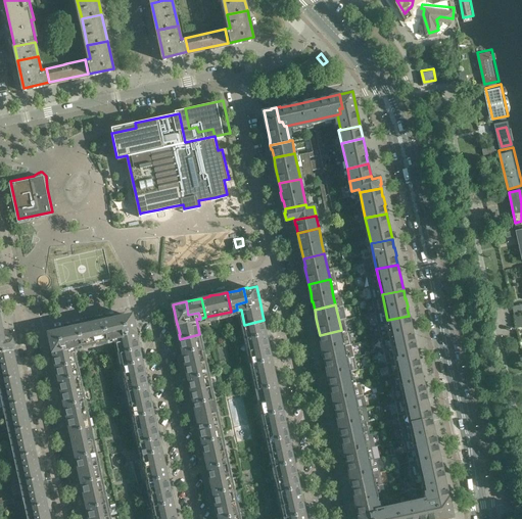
[(139,343),(136,332),(137,332),(133,314),(124,315),(120,316),(123,329),(112,331),(113,337),(117,336),(121,351),(140,347),(139,343)]
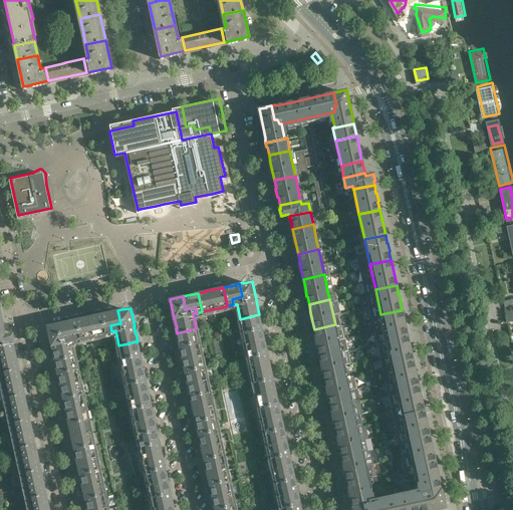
[(120,323),(117,310),(112,311),(113,311),(101,314),(105,332),(111,331),(110,325),(120,323)]
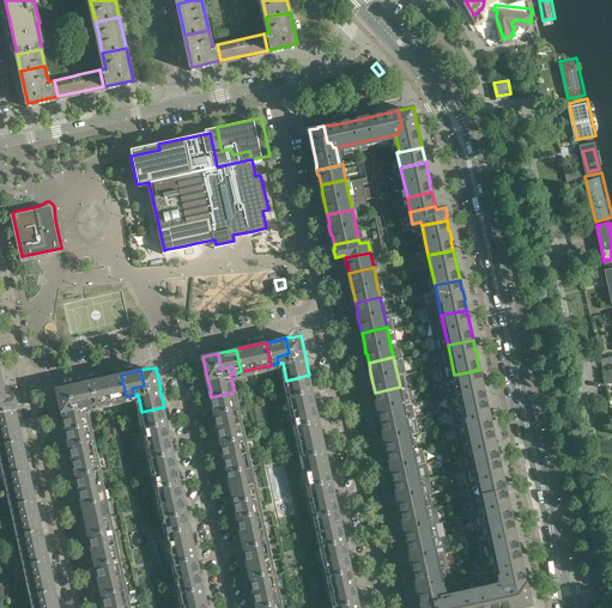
[(484,389),(482,380),(479,370),(454,375),(461,405),(486,400),(484,390),(484,389)]
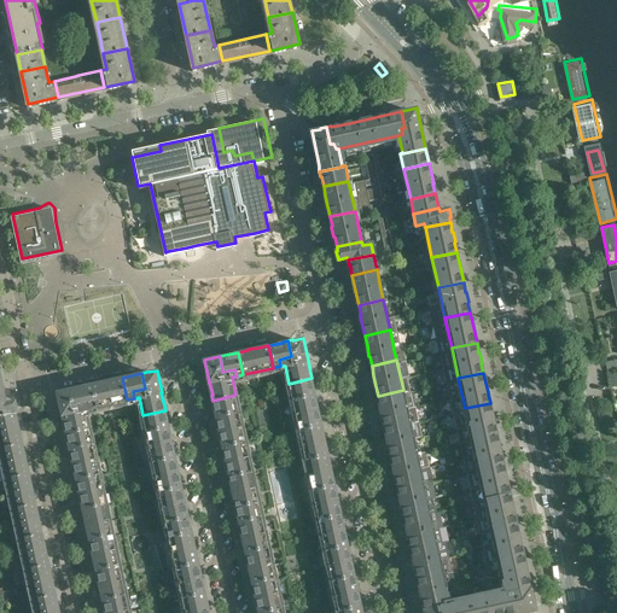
[(127,400),(122,378),(112,380),(112,379),(102,381),(92,384),(97,407),(127,400)]
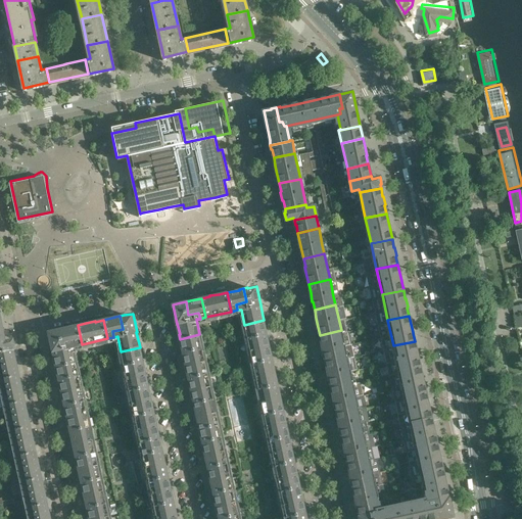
[(267,333),(265,325),(264,320),(244,325),(247,337),(267,333)]
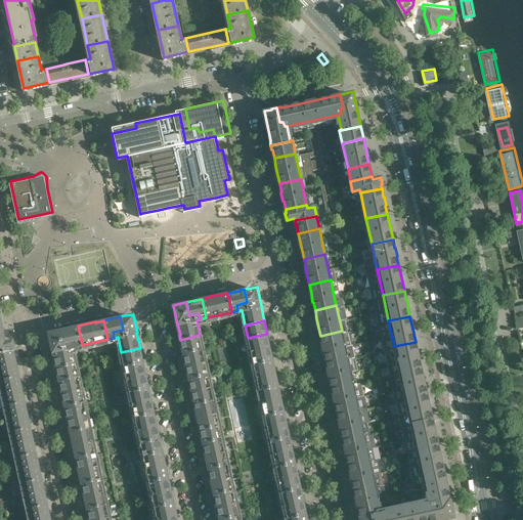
[(82,345),(78,326),(67,329),(67,328),(61,329),(64,342),(75,340),(76,346),(82,345)]
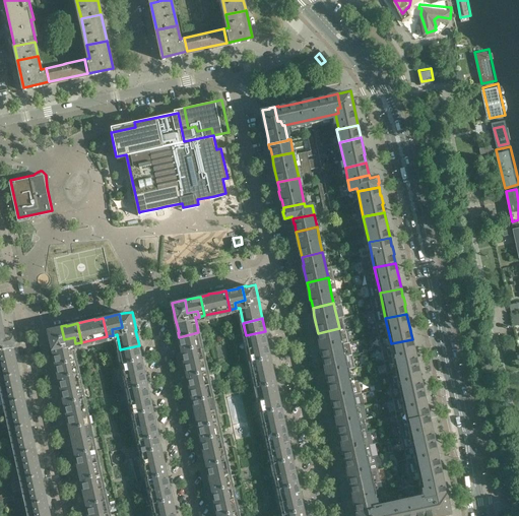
[(75,360),(72,344),(75,343),(74,337),(64,339),(61,326),(57,327),(57,328),(49,330),(53,348),(55,360),(56,364),(75,360)]
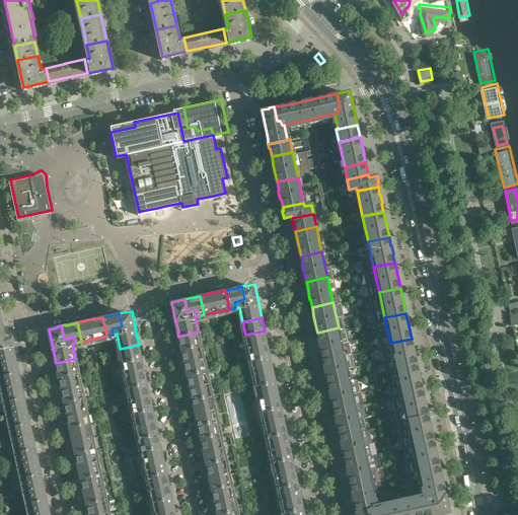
[(344,353),(339,327),(317,333),(319,341),(320,350),(321,350),(323,358),(344,353)]
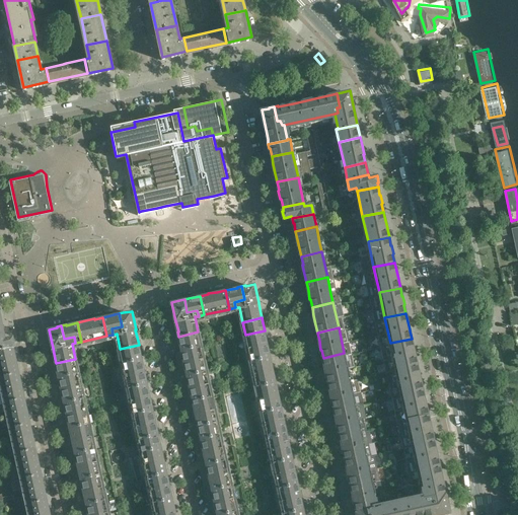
[(269,348),(267,339),(266,339),(265,330),(245,335),(250,360),(270,356),(268,348),(269,348)]
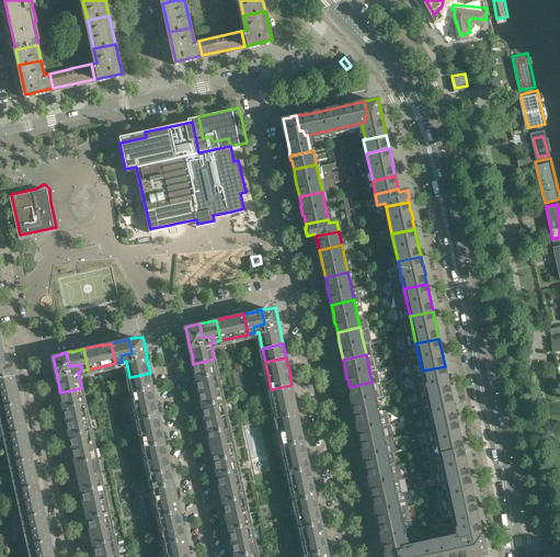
[(217,373),(214,359),(193,364),(194,368),(195,368),(196,377),(217,373)]
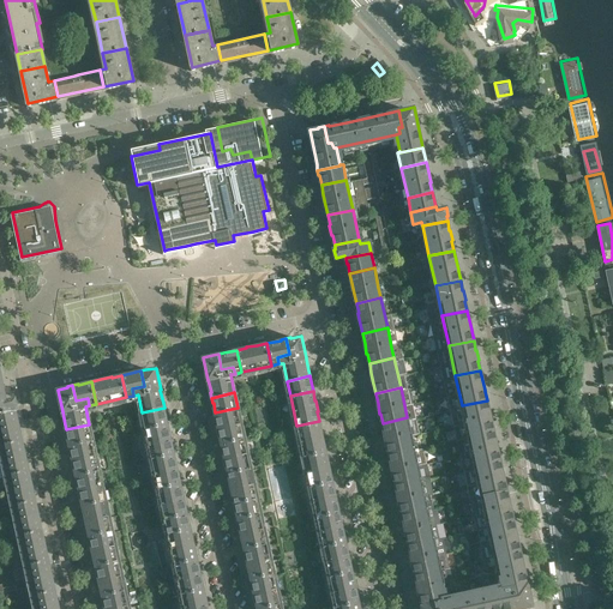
[(0,411),(17,409),(13,398),(6,399),(6,396),(5,396),(5,395),(0,396),(0,411)]
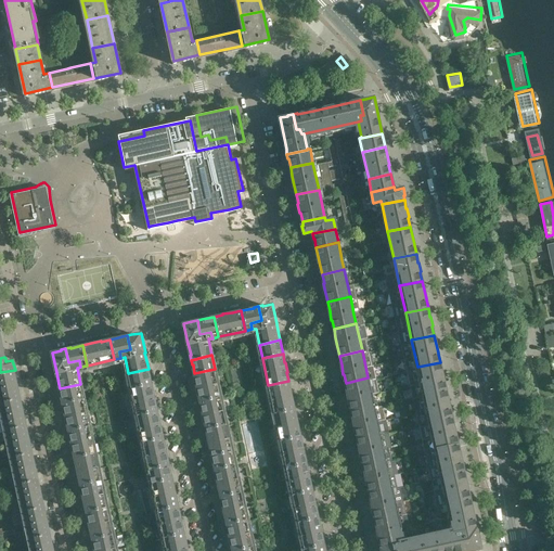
[(445,381),(442,371),(441,371),(440,362),(417,367),(423,394),(446,389),(443,381),(445,381)]
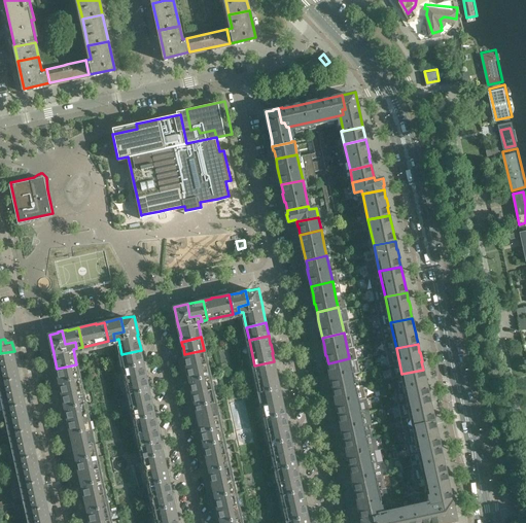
[(143,363),(142,355),(141,350),(121,354),(125,368),(143,363)]
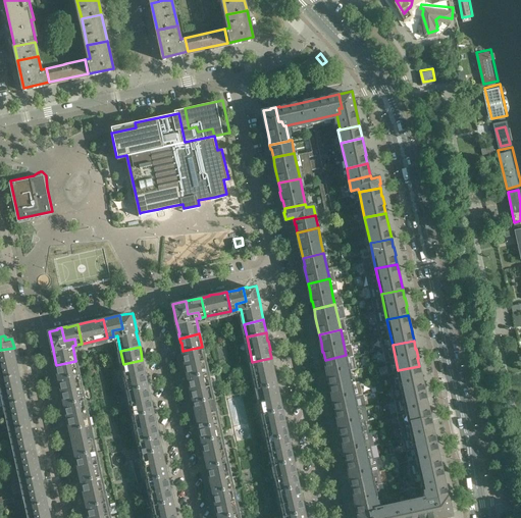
[(207,372),(202,347),(183,351),(185,359),(187,368),(189,376),(207,372)]
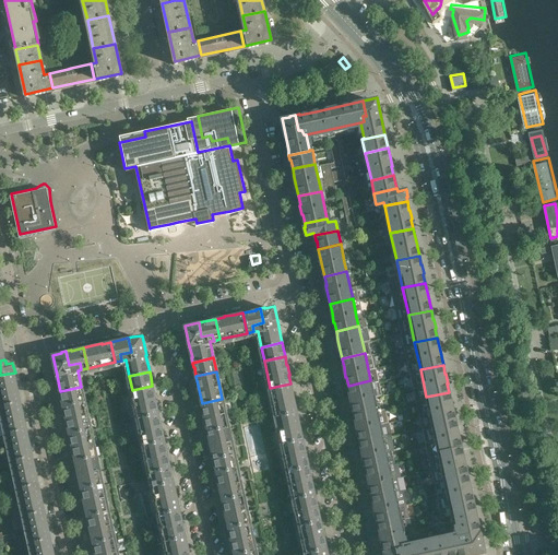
[(374,394),(370,380),(348,386),(349,394),(351,399),(374,394)]
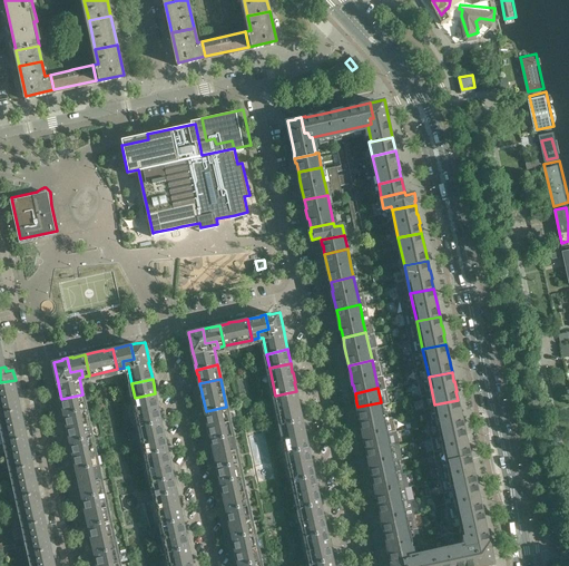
[(301,410),(298,400),(296,391),(275,396),(282,423),(303,419),(301,410)]
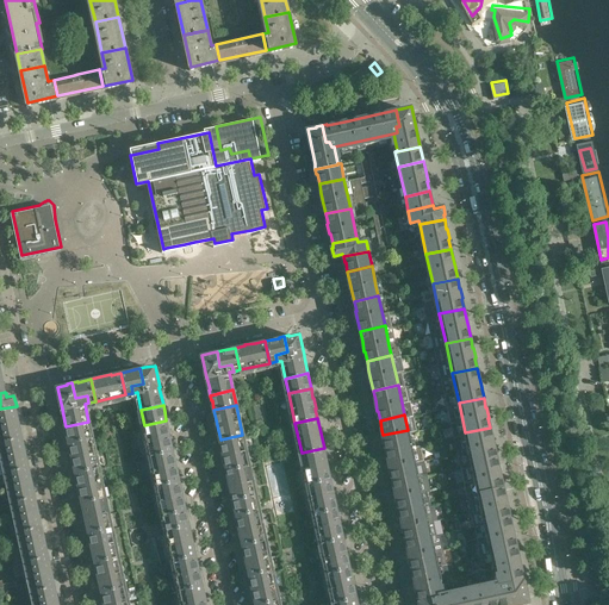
[(172,441),(169,430),(168,430),(166,420),(144,425),(150,455),(173,450),(171,441),(172,441)]
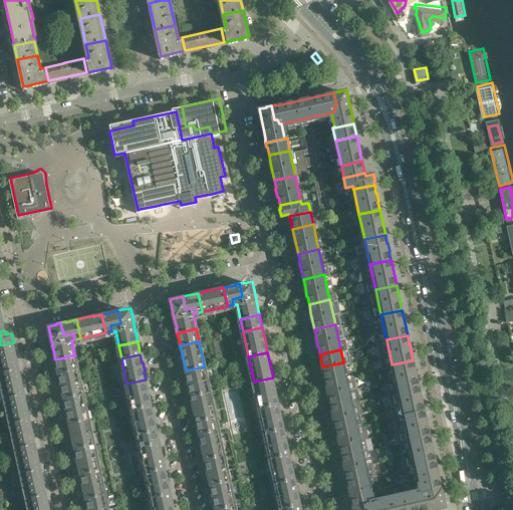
[(77,367),(74,355),(55,359),(56,363),(58,371),(77,367)]
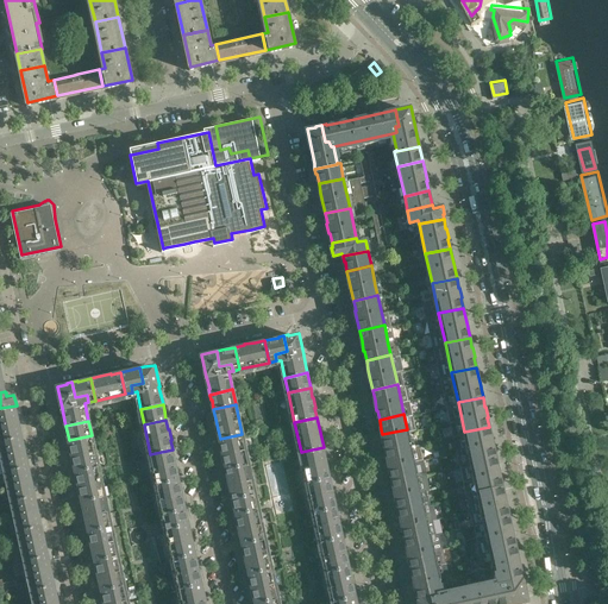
[(494,446),(491,436),(489,427),(464,432),(471,461),(496,457),(494,447),(494,446)]
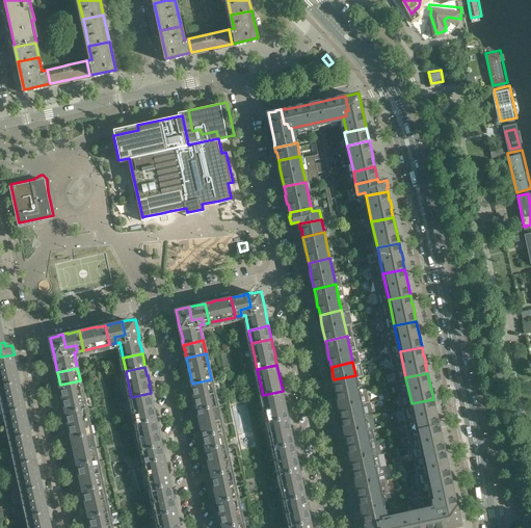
[(359,388),(356,379),(355,375),(334,379),(335,385),(337,393),(359,388)]
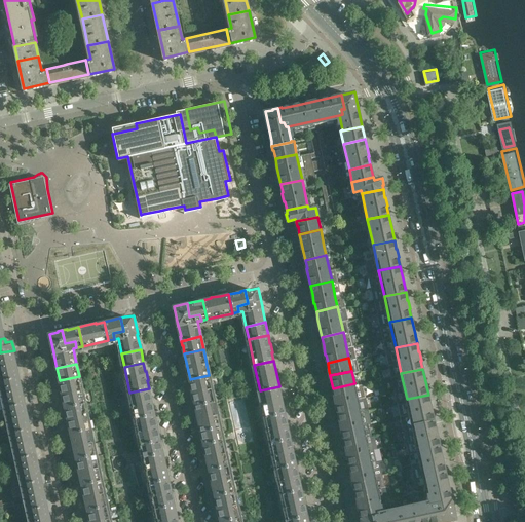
[(215,401),(209,375),(190,379),(192,387),(191,387),(193,397),(194,397),(195,405),(215,401)]
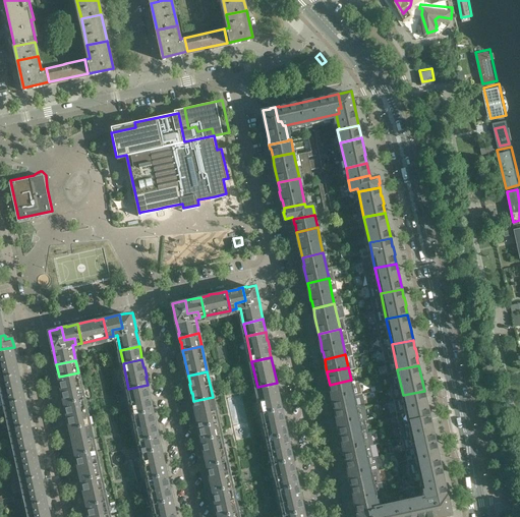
[(23,390),(21,381),(20,381),(19,372),(0,377),(0,385),(4,402),(24,398),(22,390),(23,390)]
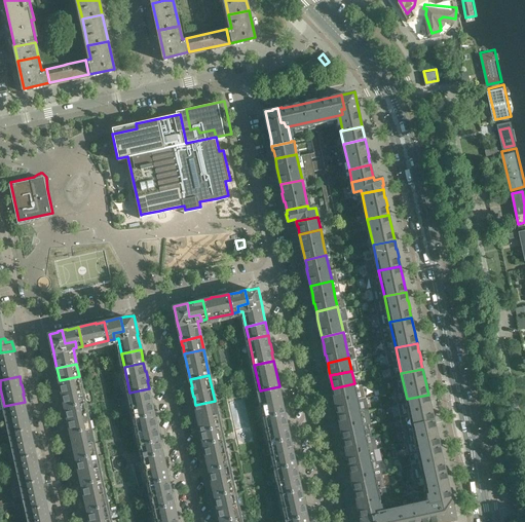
[(84,402),(79,376),(60,380),(62,389),(63,398),(64,398),(66,406),(84,402)]
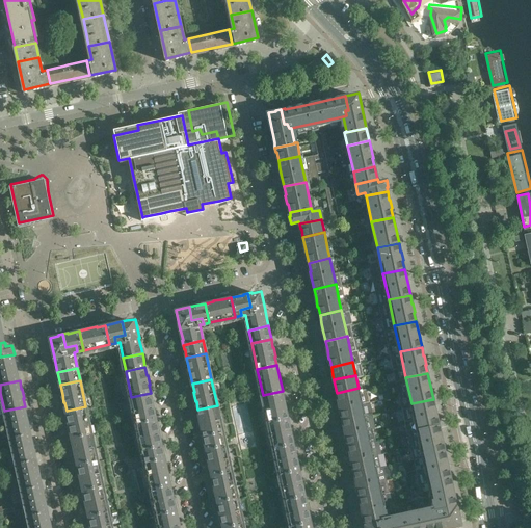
[(364,414),(359,388),(337,393),(339,401),(338,401),(340,411),(341,411),(343,419),(364,414)]
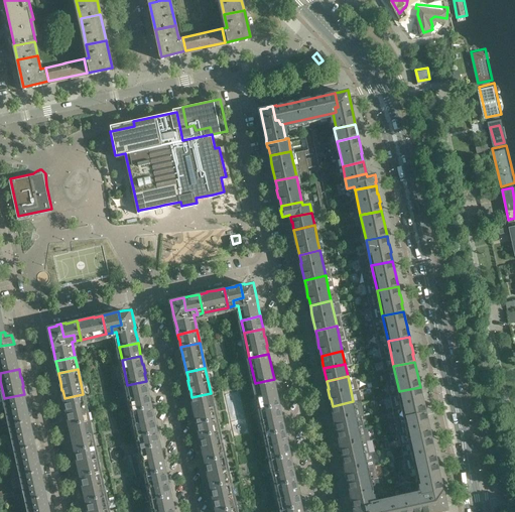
[(278,396),(276,387),(275,387),(274,379),(255,383),(260,408),(279,404),(277,396),(278,396)]
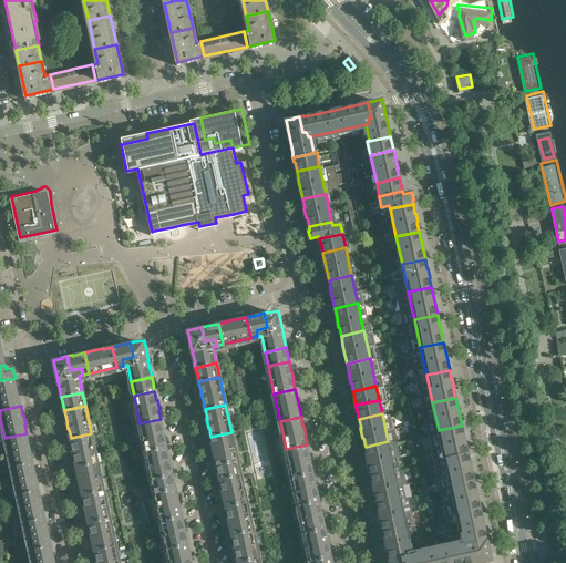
[(165,438),(163,428),(161,419),(140,423),(146,451),(166,447),(165,438)]
